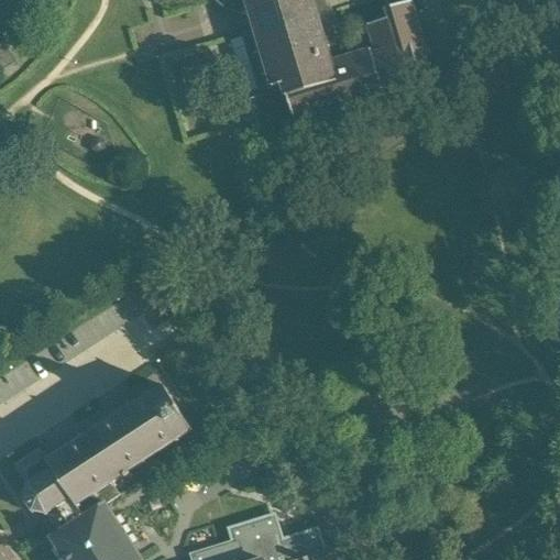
[(217,0),(220,2),(226,6),(228,7),(233,9),(240,31),(241,33),(251,67),(257,89),(261,88),(282,81),(294,122),(383,95),(382,90),(420,78),(415,61),(426,57),(409,0),(402,0),(387,4),(382,6),(385,18),(365,23),(372,46),(369,47),(348,54),(340,56),(328,59),(310,0),(217,0)]
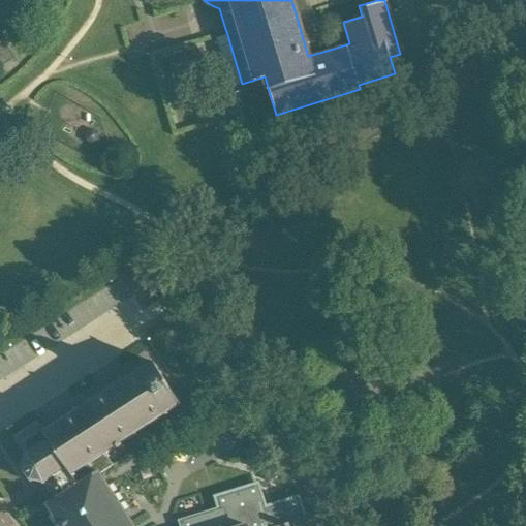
[(0,63),(10,56),(0,40),(0,63)]
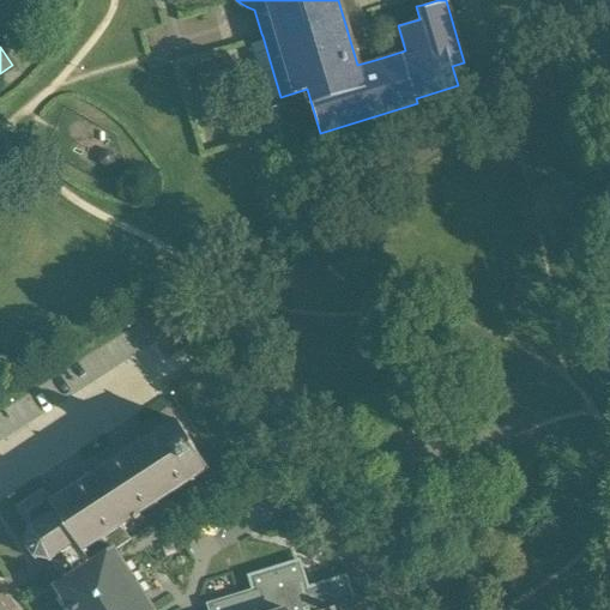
[(257,136),(276,130),(269,107),(249,113),(257,136)]
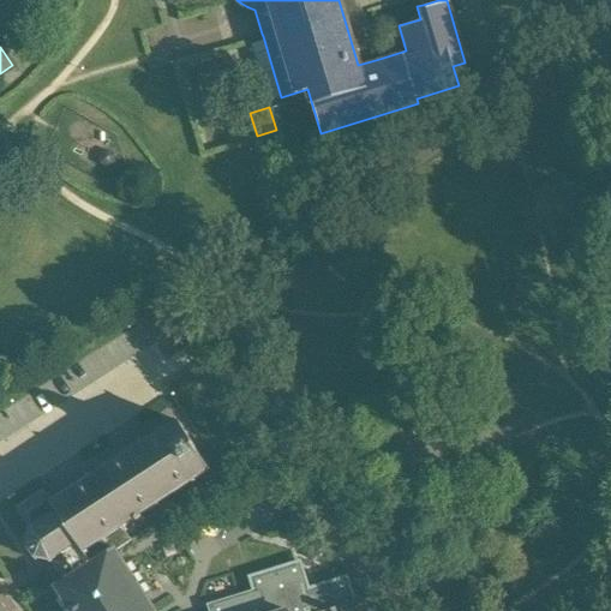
[(109,159),(108,150),(101,147),(95,151),(95,160),(102,163),(109,159)]
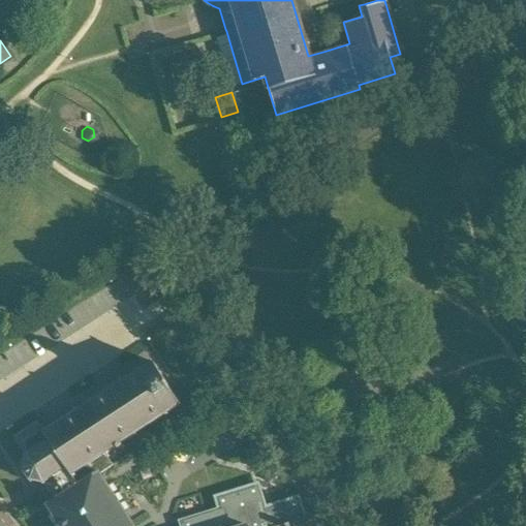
[(43,483),(54,497),(55,499),(97,469),(97,470),(111,462),(103,452),(117,442),(119,444),(121,442),(120,440),(132,432),(134,434),(136,432),(135,430),(148,422),(150,424),(152,423),(151,421),(163,411),(165,413),(167,412),(166,410),(176,404),(177,404),(179,403),(179,402),(179,401),(168,384),(163,376),(152,360),(151,360),(150,359),(148,361),(148,362),(138,368),(136,365),(119,376),(116,371),(101,381),(104,385),(72,406),(69,402),(56,411),(60,419),(45,428),(44,425),(41,428),(35,419),(11,434),(12,436),(13,436),(23,451),(22,453),(25,455),(23,465),(20,465),(20,468),(23,468),(29,476),(27,478),(29,481),(31,477),(41,480),(41,483),(43,483)]
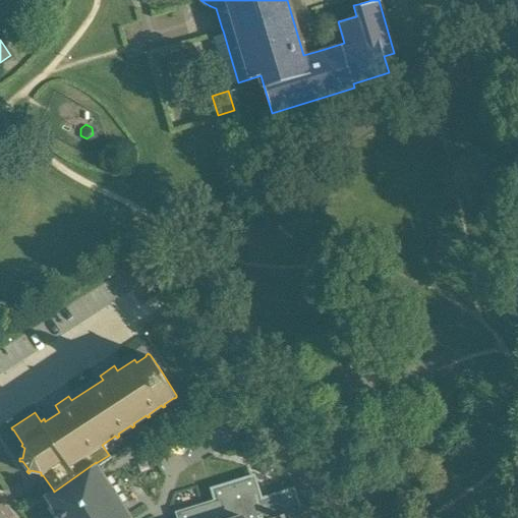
[(301,517),(292,486),(260,497),(252,473),(209,486),(213,500),(172,512),(174,517),(131,517),(96,463),(96,462),(54,492),(53,490),(46,496),(60,517),(301,517)]
